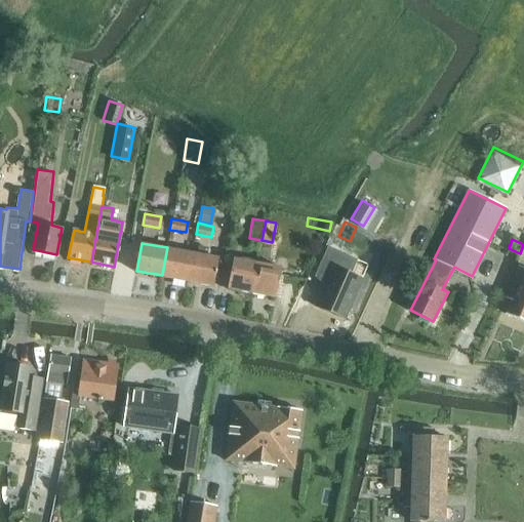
[(198,253),(193,252),(188,280),(213,284),(218,256),(208,254),(209,248),(200,246),(198,253)]
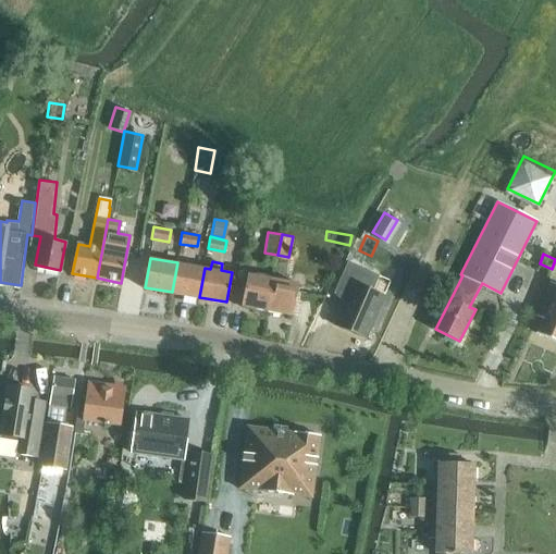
[(371,291),(379,273),(346,261),(333,293),(345,297),(334,323),(365,337),(383,295),(371,291)]
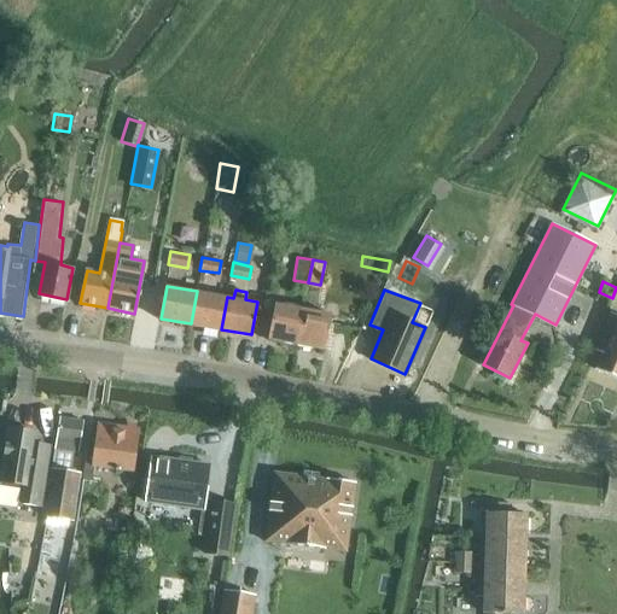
[(191,323),(221,329),(227,297),(197,291),(191,323)]
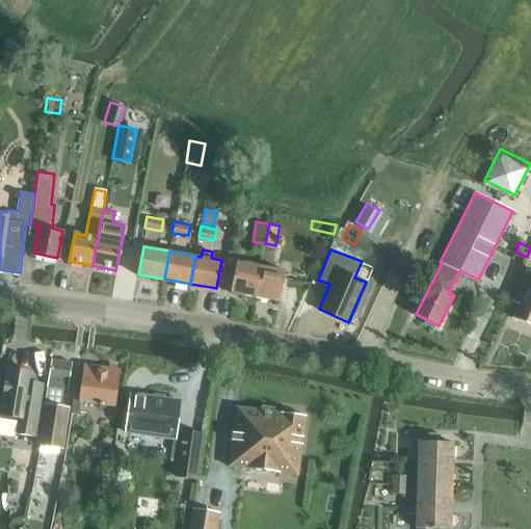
[(256,295),(261,265),(237,261),(232,291),(256,295)]
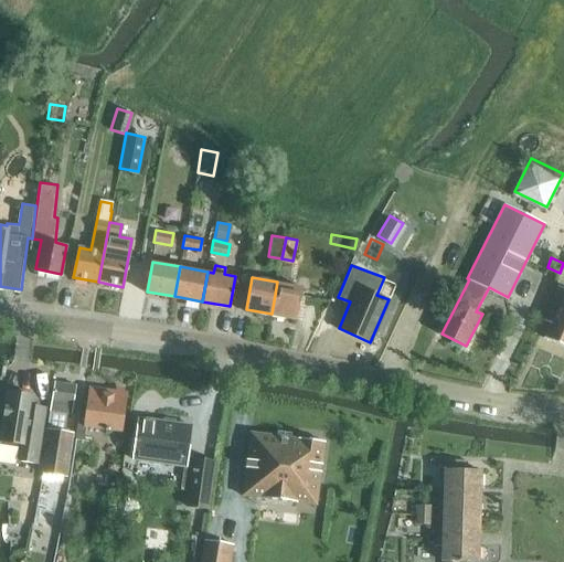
[(302,287),(277,282),(272,314),(297,319),(302,287)]
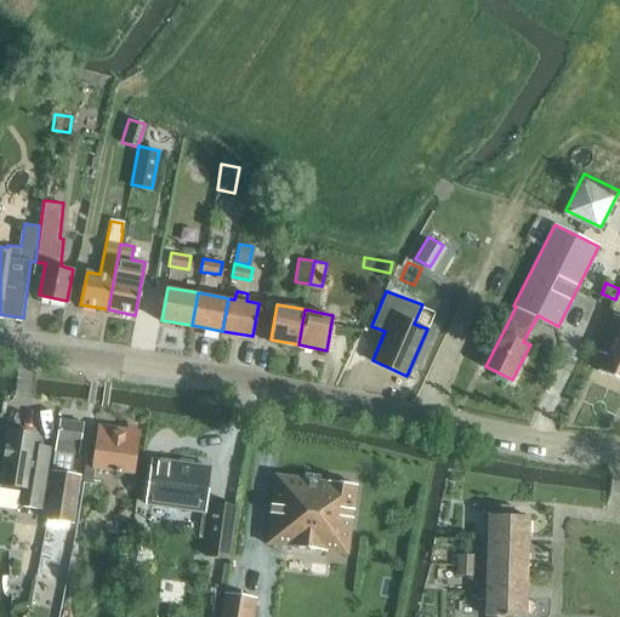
[(337,333),(348,336),(351,336),(356,315),(342,313),(337,333)]
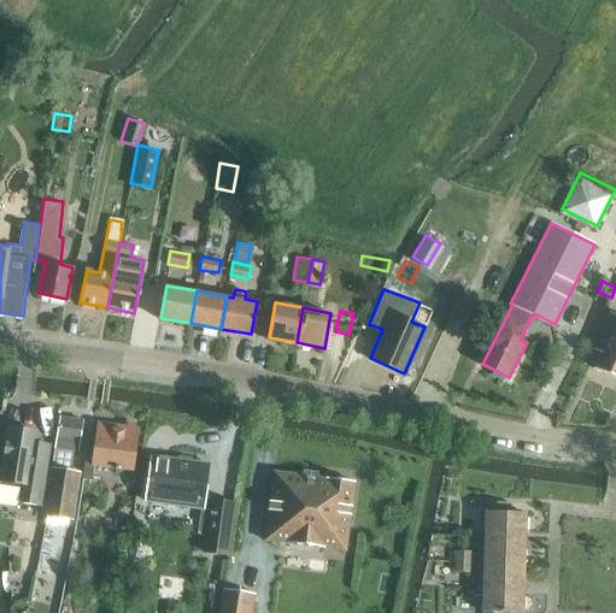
[(600,351),(593,366),(615,376),(615,313),(609,311),(592,347),(600,351)]
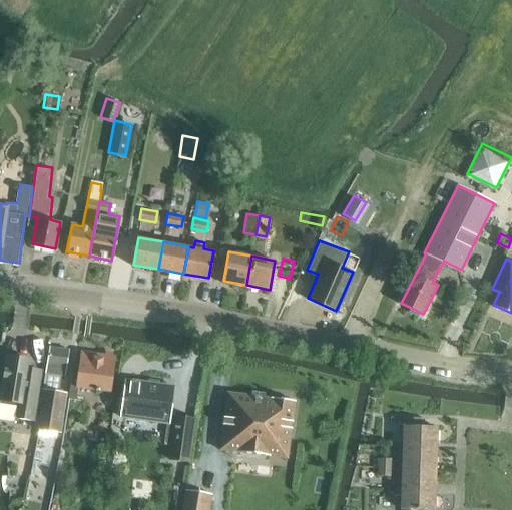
[(50,347),(46,373),(39,427),(60,430),(65,389),(59,388),(61,374),(65,375),(68,350),(50,347)]
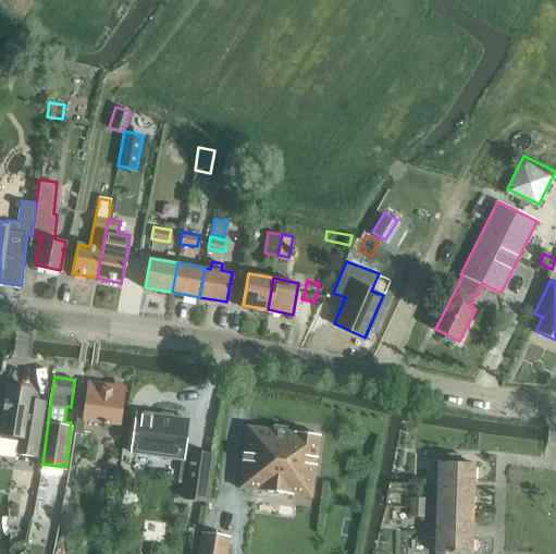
[(118,423),(123,388),(90,382),(89,391),(82,390),(75,430),(83,432),(85,418),(118,423)]
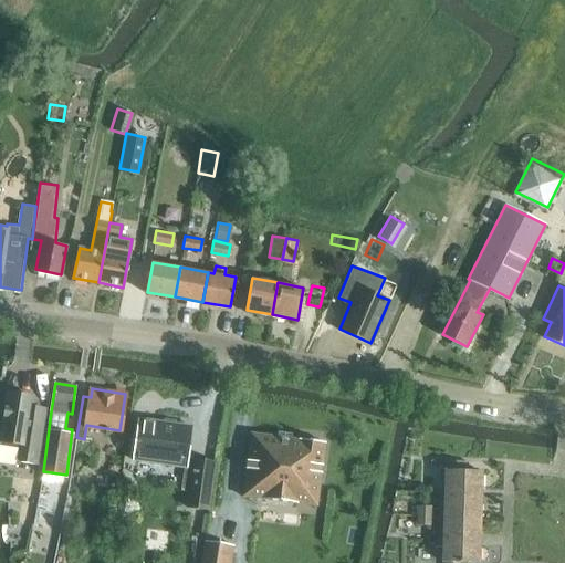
[(7,394),(0,440),(0,461),(24,466),(24,461),(38,464),(45,408),(32,406),(33,397),(7,394)]
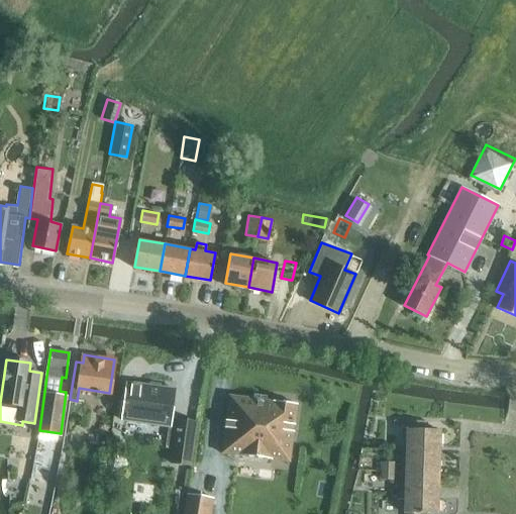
[(126,381),(120,418),(169,424),(170,416),(175,388),(126,381)]
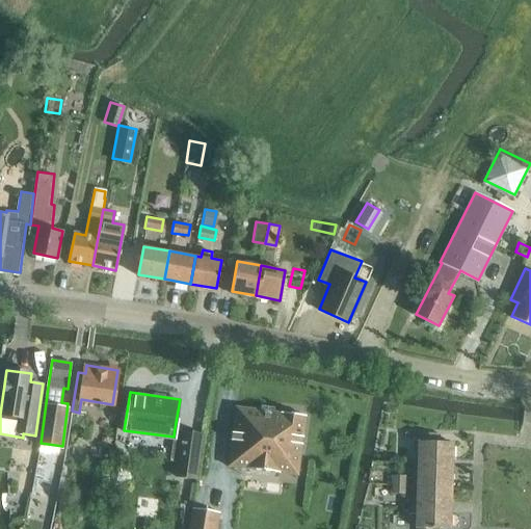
[(237,405),(230,465),(299,473),(307,414),(237,405)]
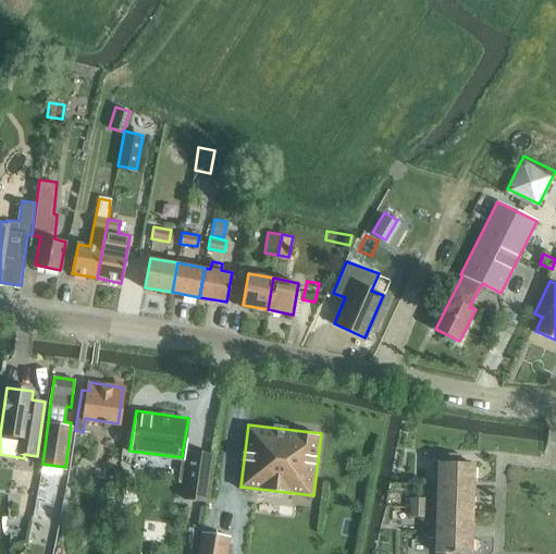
[(181,460),(178,480),(185,481),(183,499),(205,502),(211,453),(198,451),(183,448),(182,457),(181,460)]
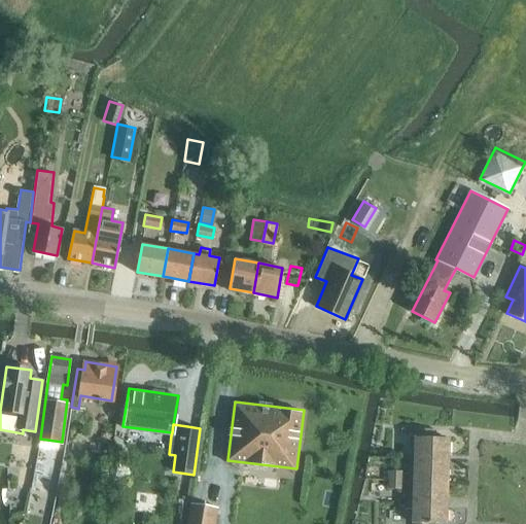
[(414,438),(413,459),(447,460),(447,439),(429,439),(429,430),(416,429),(416,438),(414,438)]
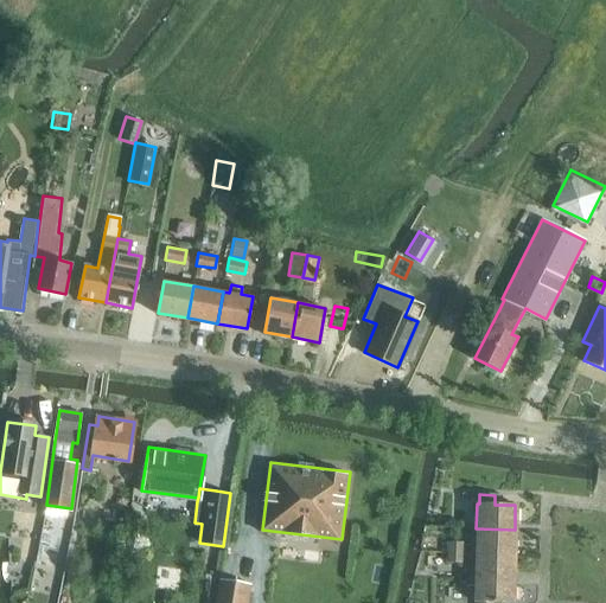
[(515,553),(515,530),(476,528),(476,552),(515,553)]
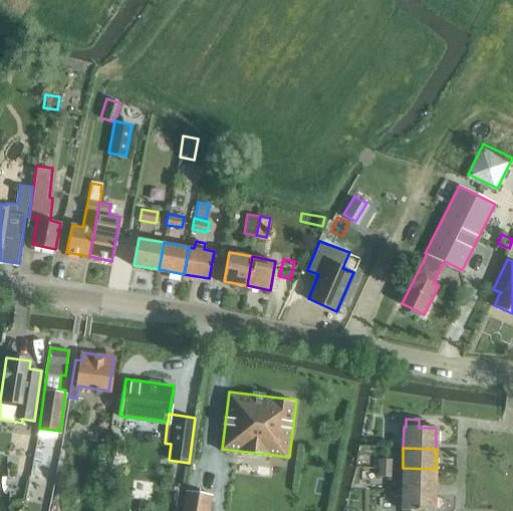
[(376,468),(390,468),(391,459),(376,459),(376,468)]
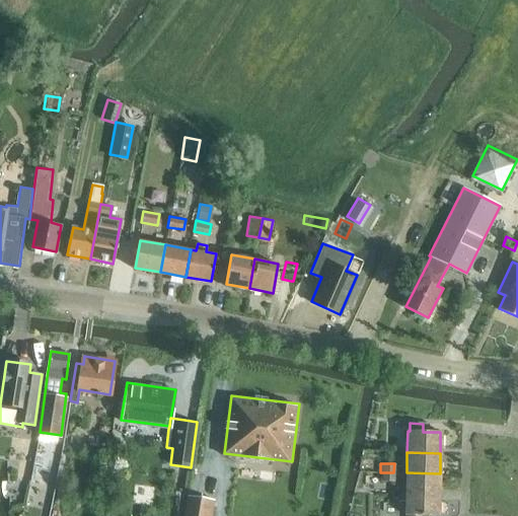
[(393,472),(380,472),(380,481),(387,481),(393,481),(393,472)]
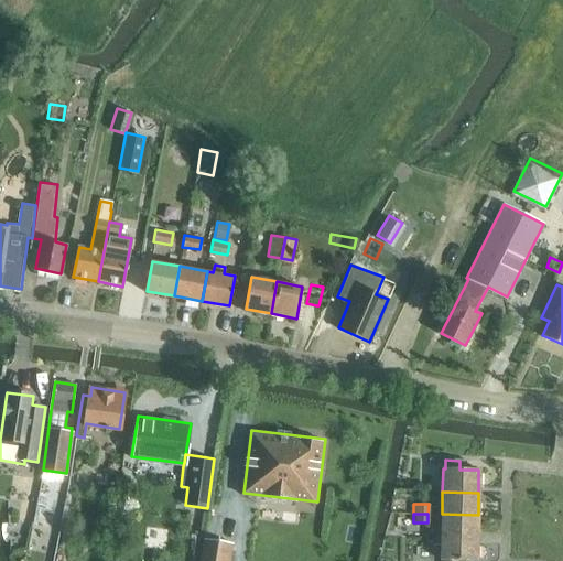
[(477,536),(478,515),(442,514),(442,536),(477,536)]
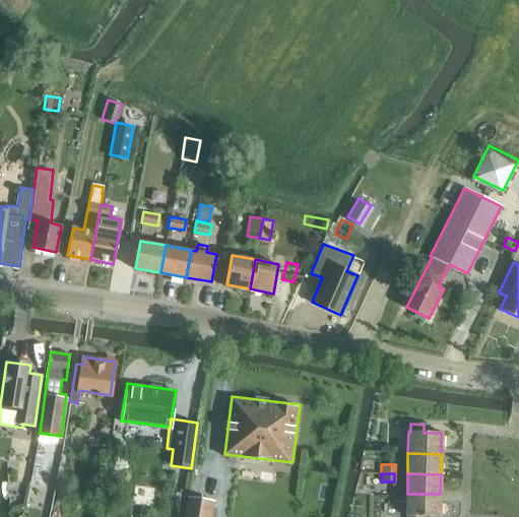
[(440,515),(440,494),(407,494),(406,516),(408,516),(420,516),(420,515),(440,515)]
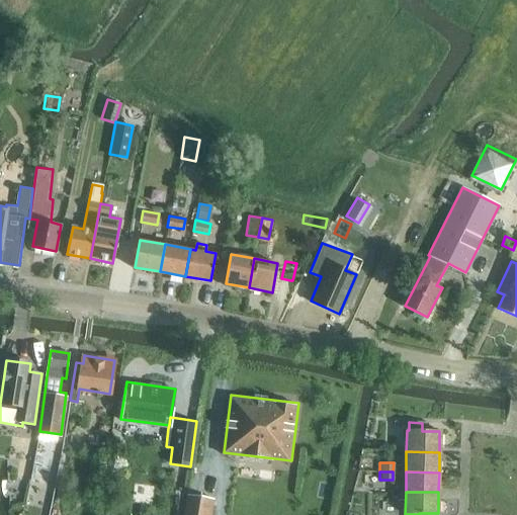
[(189,494),(186,514),(212,514),(216,497),(189,494)]
